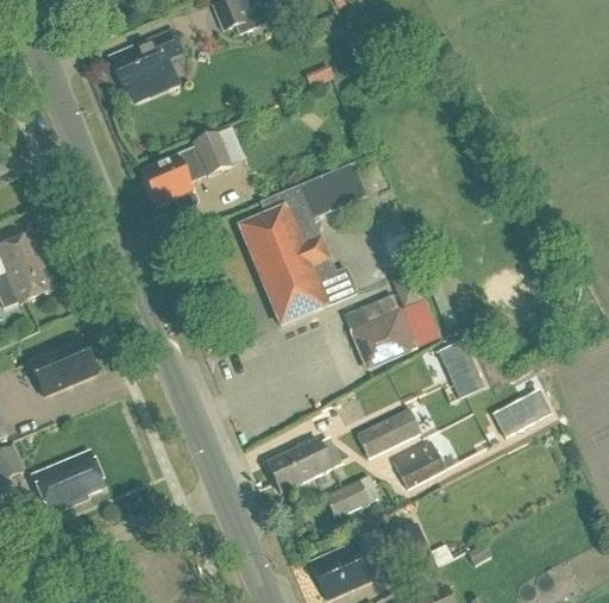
[(268,23),(258,0),(221,0),(213,4),(224,31),(234,26),(238,35),(268,23)]
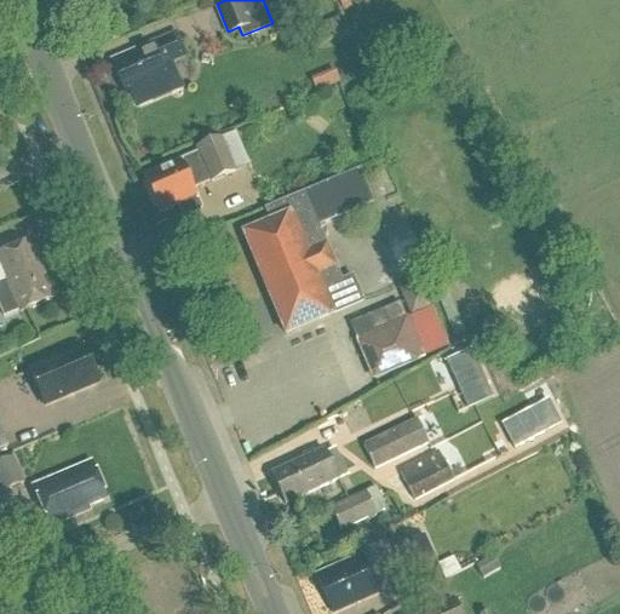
[(168,34),(168,33),(110,58),(126,95),(130,92),(133,99),(138,103),(150,98),(145,86),(166,78),(160,63),(178,56),(182,51),(174,34),(168,34)]
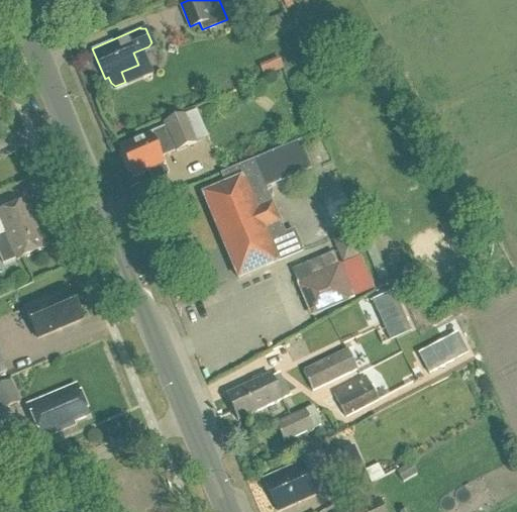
[(195,140),(183,112),(163,121),(165,125),(139,136),(140,139),(121,147),(131,173),(146,166),(151,177),(154,178),(166,173),(167,171),(160,155),(175,148),(175,149),(195,140)]
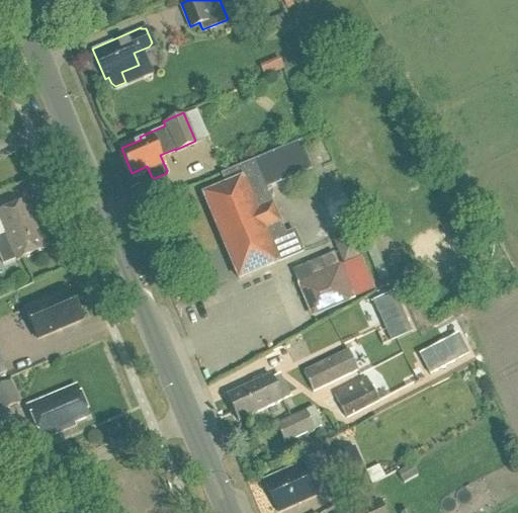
[(312,166),(300,141),(222,173),(226,183),(202,192),(238,276),(301,250),(292,230),(283,234),(264,186),(312,166)]
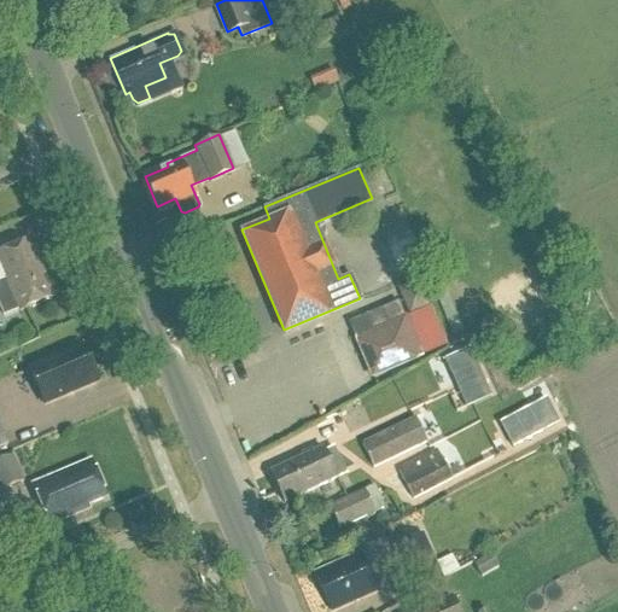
[(0,182),(0,197),(16,193),(12,179),(0,182)]
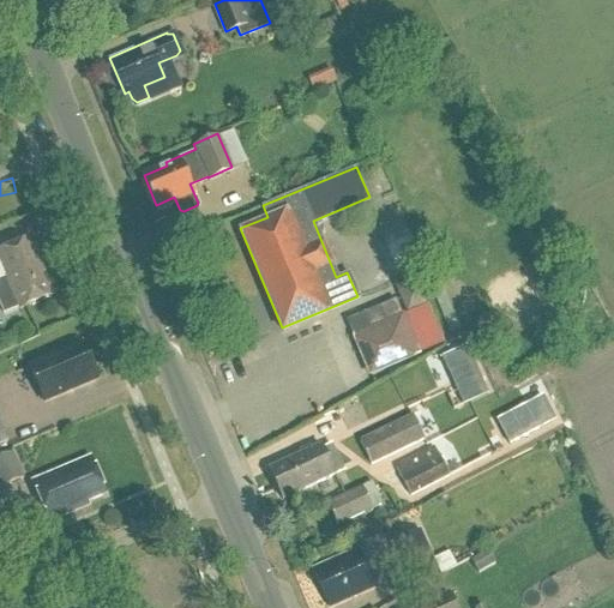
[(52,293),(28,236),(0,247),(0,263),(5,275),(0,276),(0,302),(4,313),(52,293)]
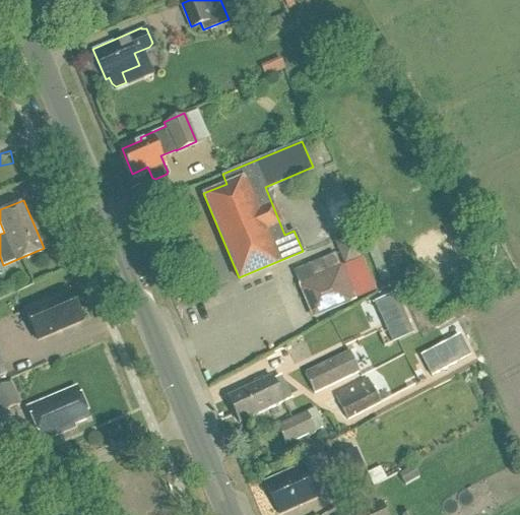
[(361,257),(350,231),(334,238),(344,263),(361,257)]
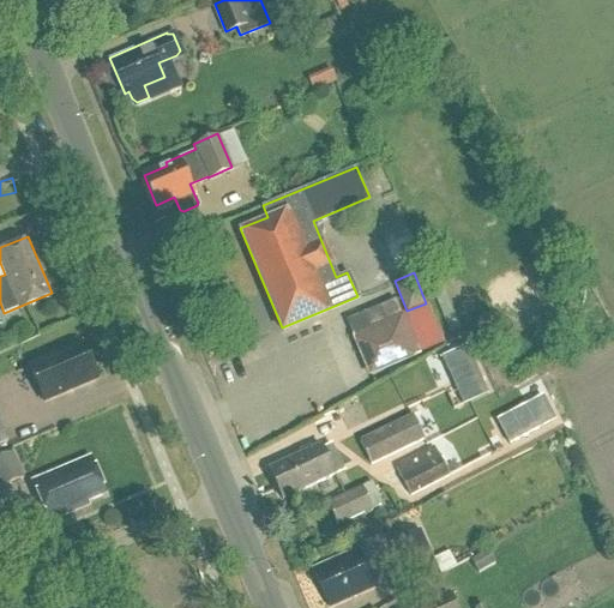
[(347,320),(369,372),(445,341),(428,304),(401,315),(395,300),(347,320)]
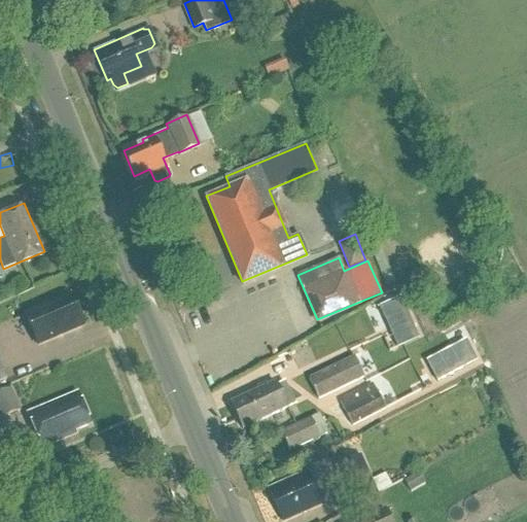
[(82,323),(70,293),(25,312),(37,342),(82,323)]
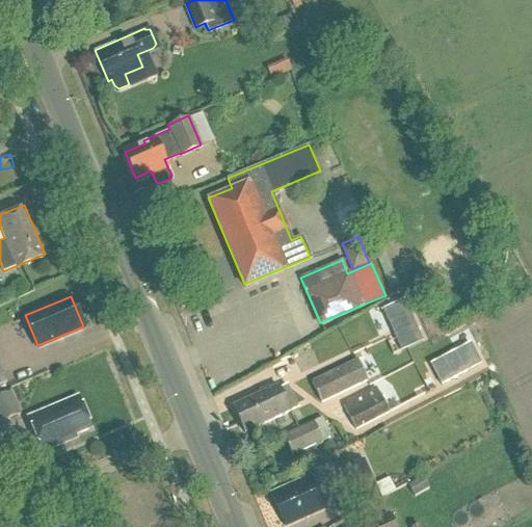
[(396,313),(355,334),(363,347),(403,327),(396,313)]
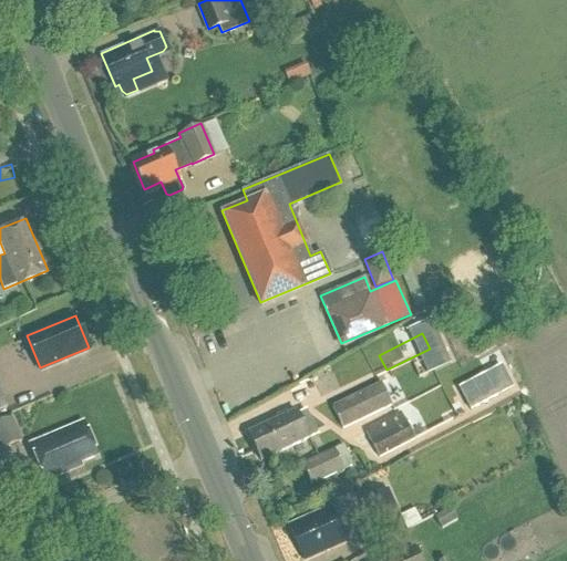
[(392,403),(381,381),(332,403),(342,425),(392,403)]
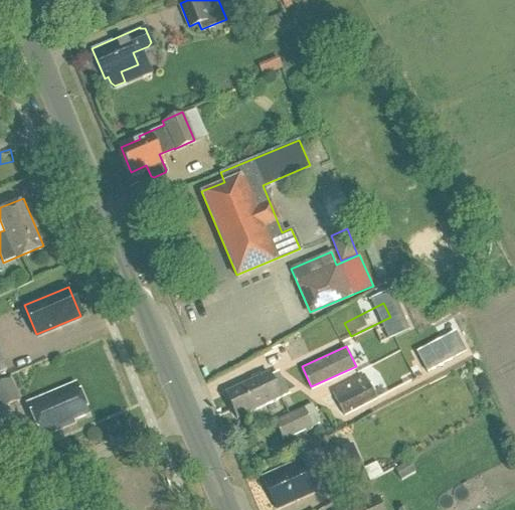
[(0,373),(9,369),(0,350),(0,373)]
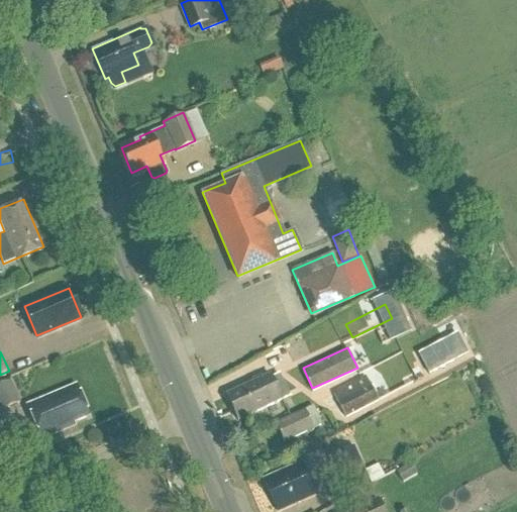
[(271,379),(269,374),(225,394),(236,418),(280,398),(277,392),(283,389),(277,376),(271,379)]
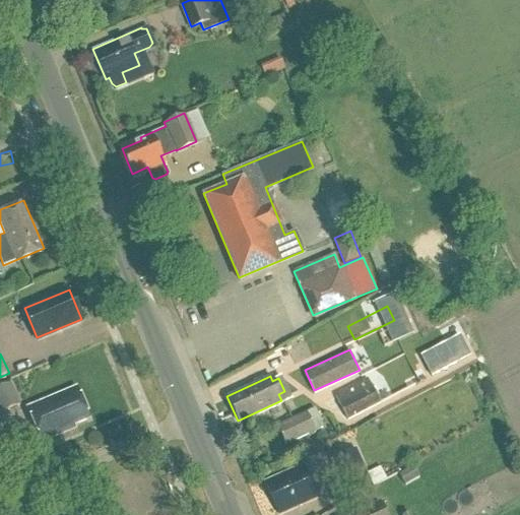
[(378,402),(365,377),(335,393),(349,419),(378,402)]
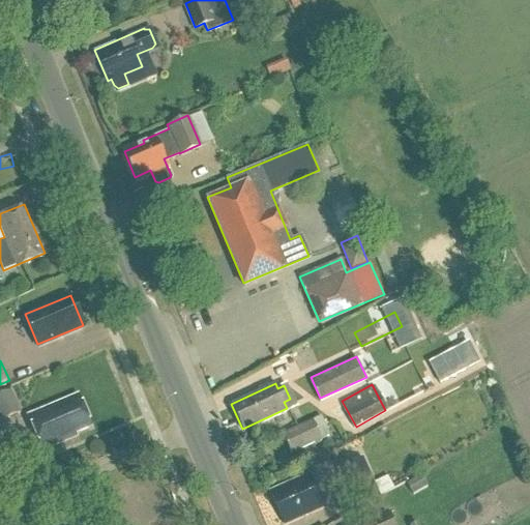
[(0,418),(19,412),(11,390),(0,395),(0,418)]
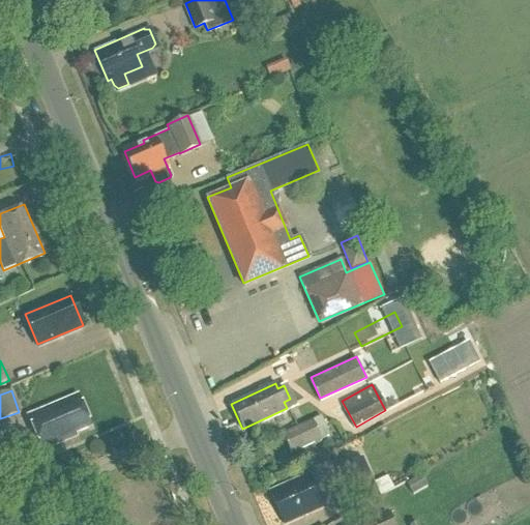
[(90,425),(77,392),(28,413),(42,448),(76,434),(74,432),(90,425)]
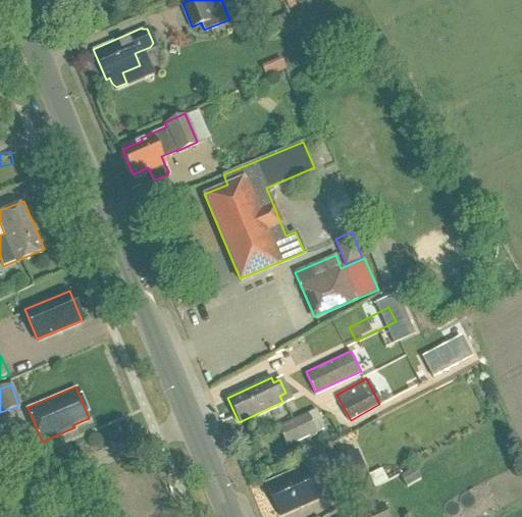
[(325,425),(317,407),(277,424),(285,443),(325,425)]
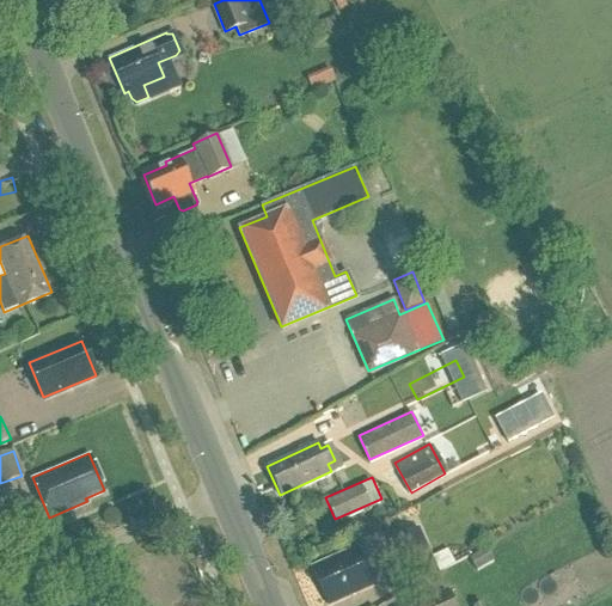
[(439,571),(420,526),(389,539),(408,583),(439,571)]
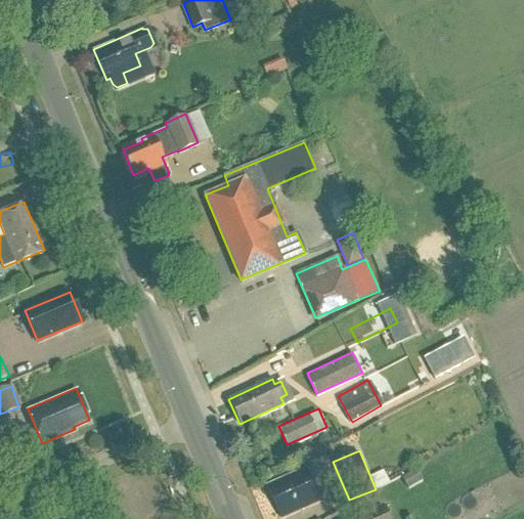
[(319,499),(304,466),(266,483),(280,516),(319,499)]
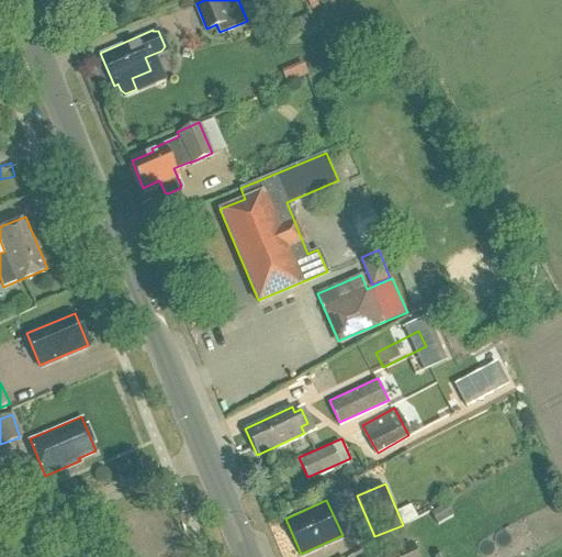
[(420,556),(415,542),(377,556),(420,556)]
